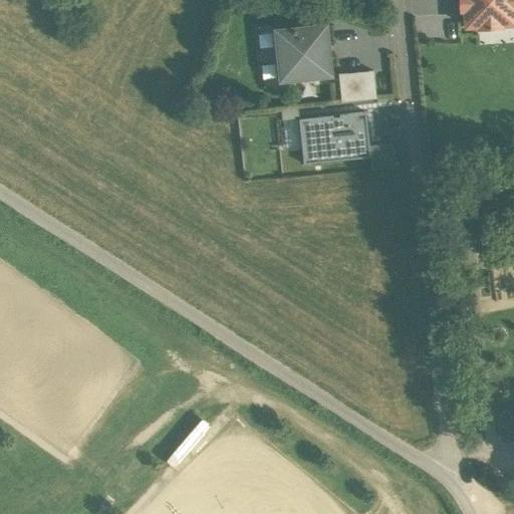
[(513,0),(459,0),(460,10),(460,11),(460,12),(461,12),(465,11),(466,26),(478,26),(478,29),(478,30),(479,30),(501,29),(502,29),(502,27),(501,10),(513,8),(513,0)]
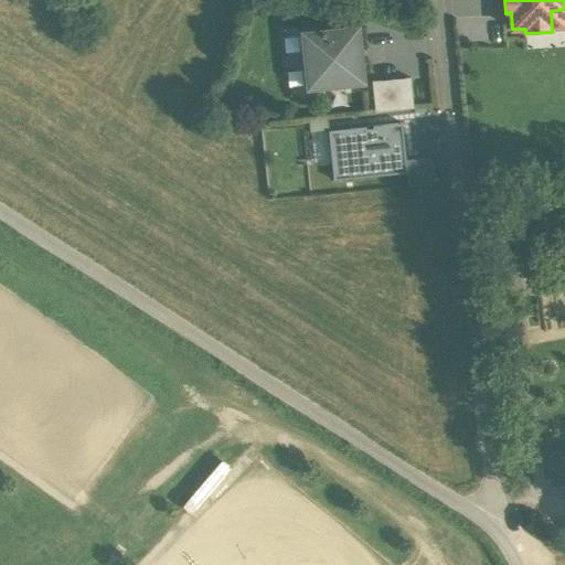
[(359,28),(302,33),(308,88),(364,83),(359,28)]
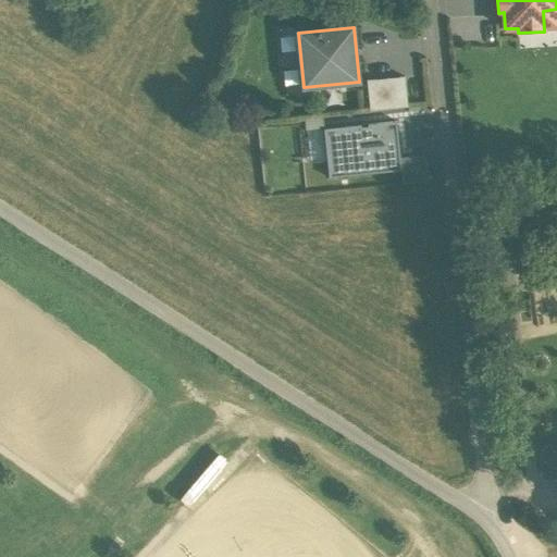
[(405,77),(367,81),(370,111),(408,108),(405,77)]
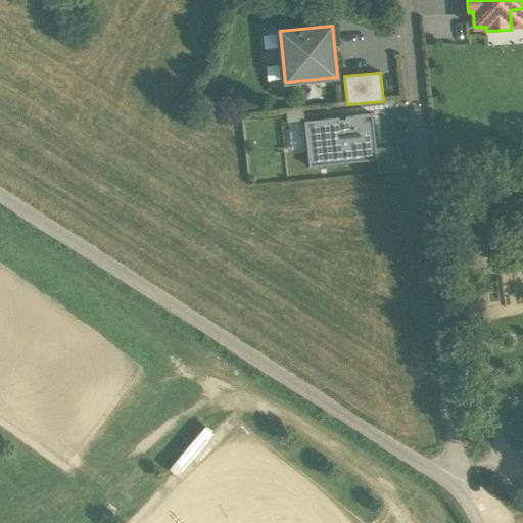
[(287,110),(288,123),(305,121),(304,109),(287,110)]
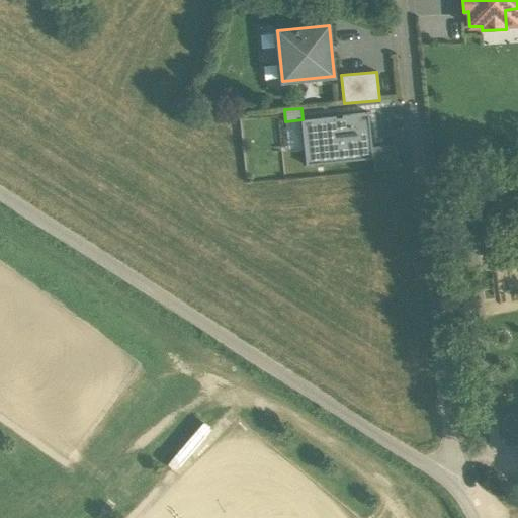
[(306,149),(308,164),(373,158),(372,145),(369,113),(303,119),(306,149)]
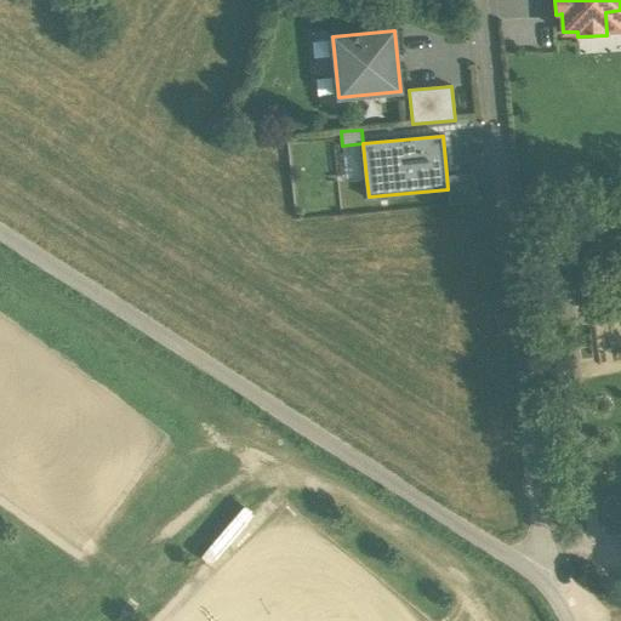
[(346,180),(366,178),(363,143),(342,146),(346,180)]
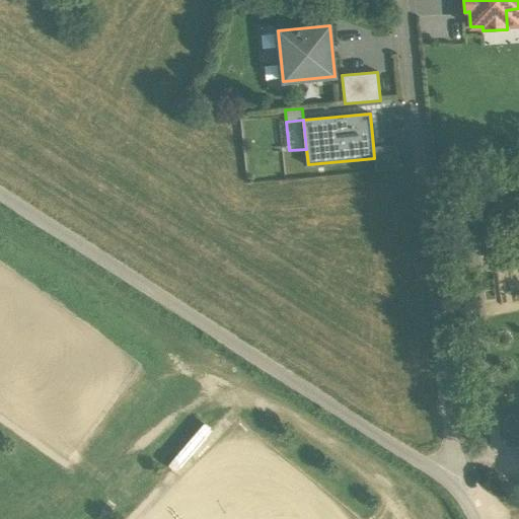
[(399,142),(373,145),(374,158),(375,171),(401,168),(399,142)]
